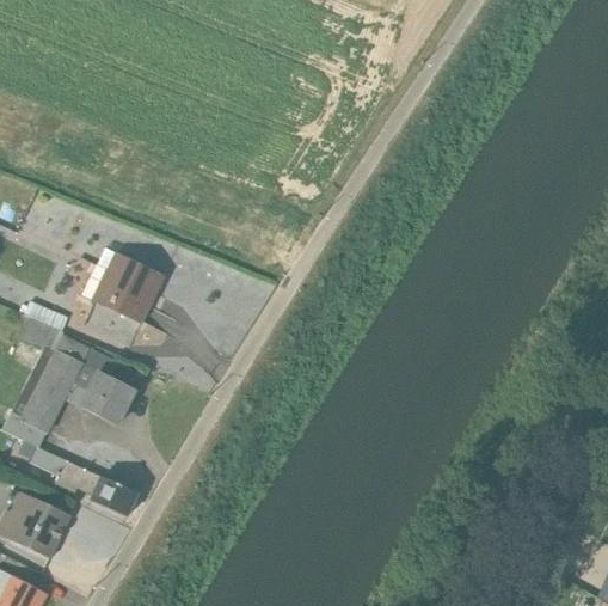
[(106,249),(83,295),(140,323),(163,275),(106,249)]
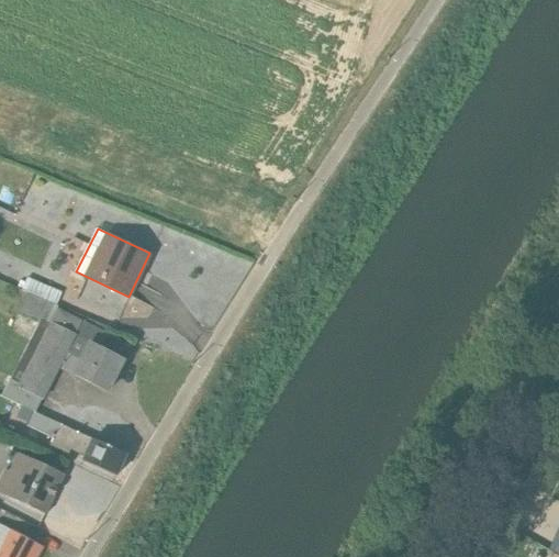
[(28,276),(22,290),(28,292),(56,304),(63,291),(28,276)]
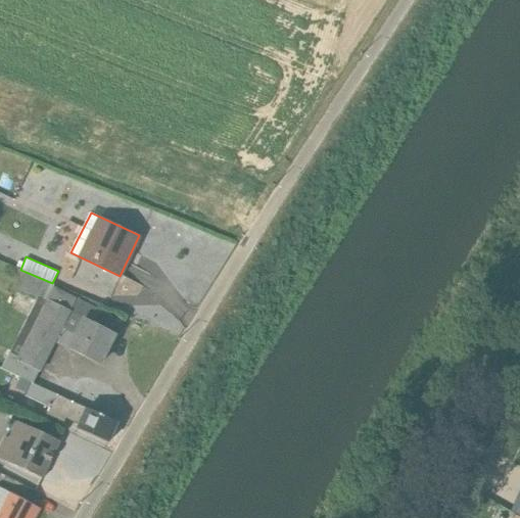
[(52,283),(26,272),(17,287),(37,296),(22,326),(2,367),(34,381),(55,342),(101,365),(102,365),(117,334),(95,322),(102,308),(54,285),(55,284),(52,283)]
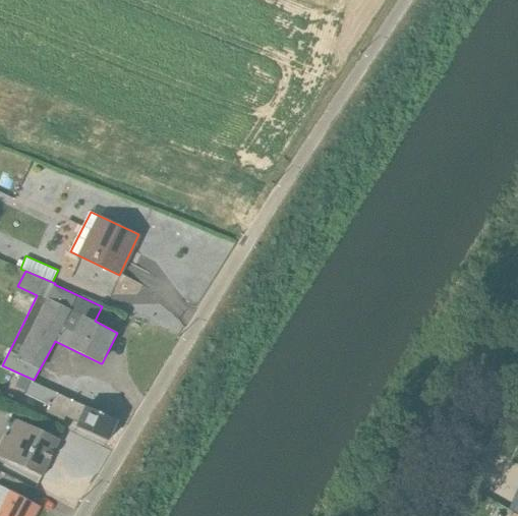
[(32,380),(25,393),(50,405),(47,411),(64,419),(66,414),(78,420),(76,425),(109,441),(118,420),(32,380)]
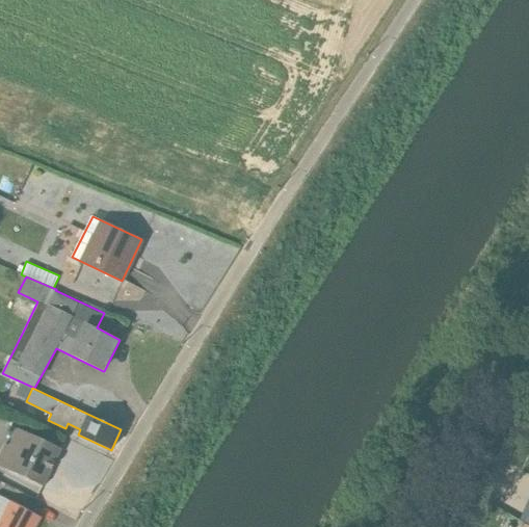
[(0,465),(45,485),(62,448),(18,427),(9,444),(5,442),(0,453),(0,465)]
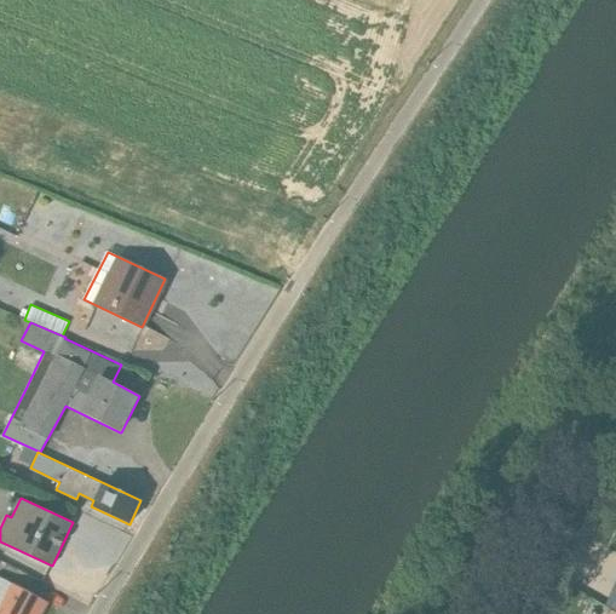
[(39,613),(46,601),(0,574),(0,613),(39,613)]
